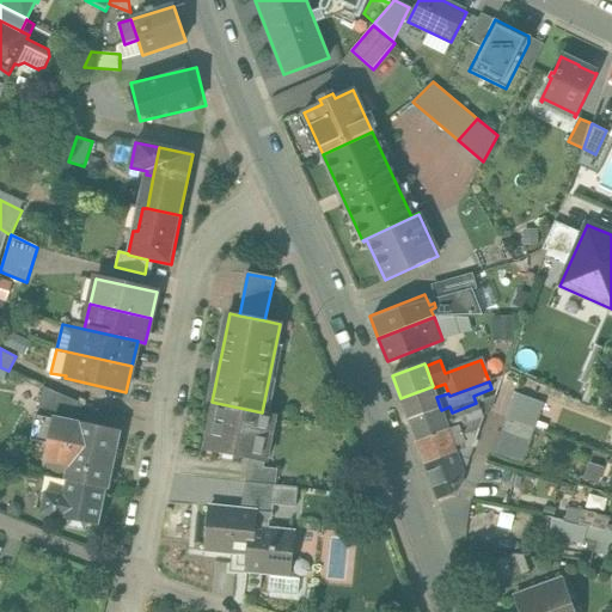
[(433,386),(401,398),(409,420),(440,408),(436,397),(434,387),(433,386)]
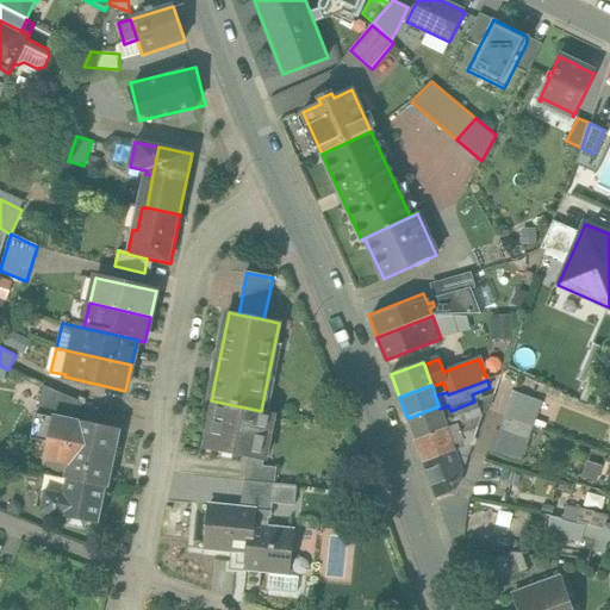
[(83,403),(43,386),(37,415),(53,418),(53,417),(79,423),(80,422),(83,403)]
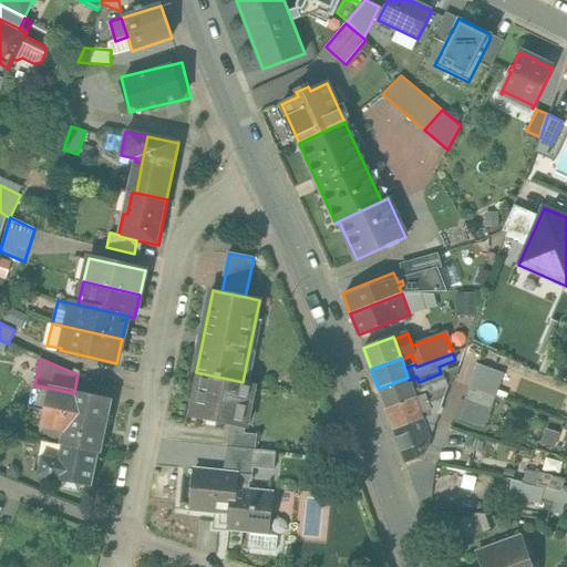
[(503,373),(478,364),(470,387),(495,395),(503,373)]
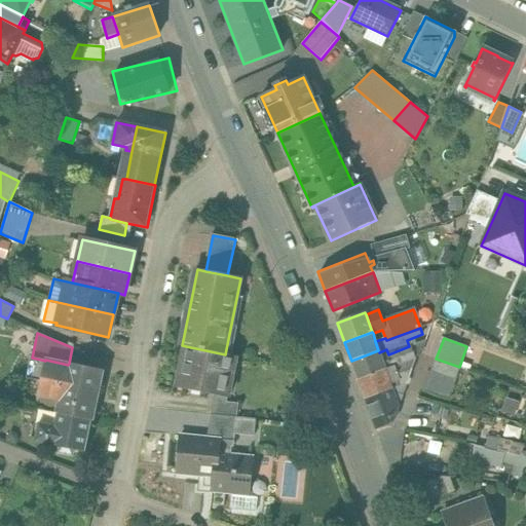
[(388,354),(381,357),(385,369),(393,366),(408,361),(416,358),(412,345),(409,346),(388,354)]
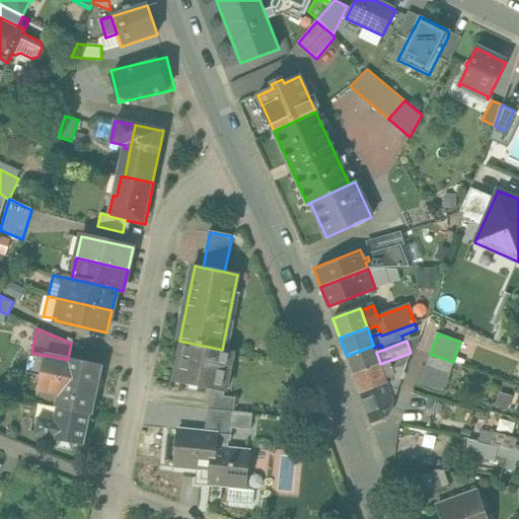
[(222,350),(183,342),(174,381),(225,392),(233,353),(222,350)]
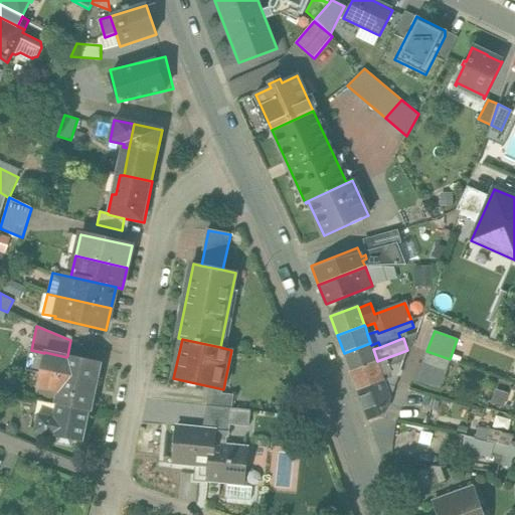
[(370,343),(344,353),(351,371),(377,361),(373,349),(371,345),(370,343)]
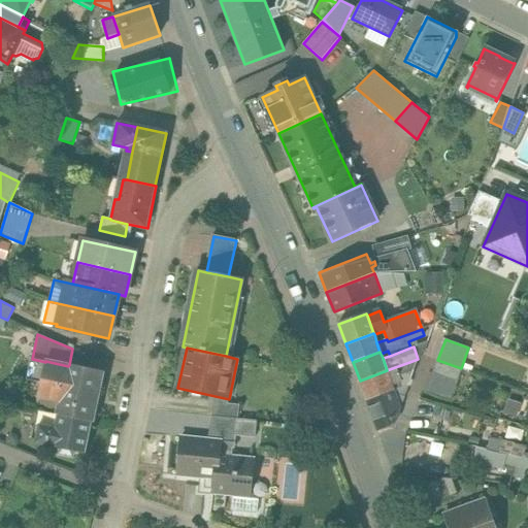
[(103,372),(69,365),(68,366),(45,361),(45,362),(38,398),(61,402),(58,415),(92,422),(93,422),(103,372)]
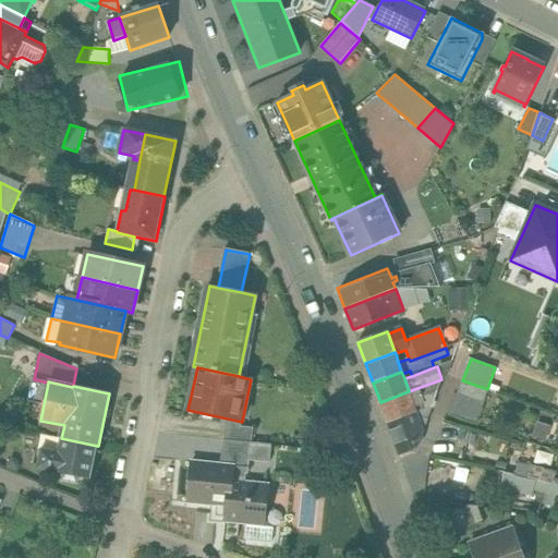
[(433,383),(417,388),(424,409),(432,405),(436,393),(433,383)]
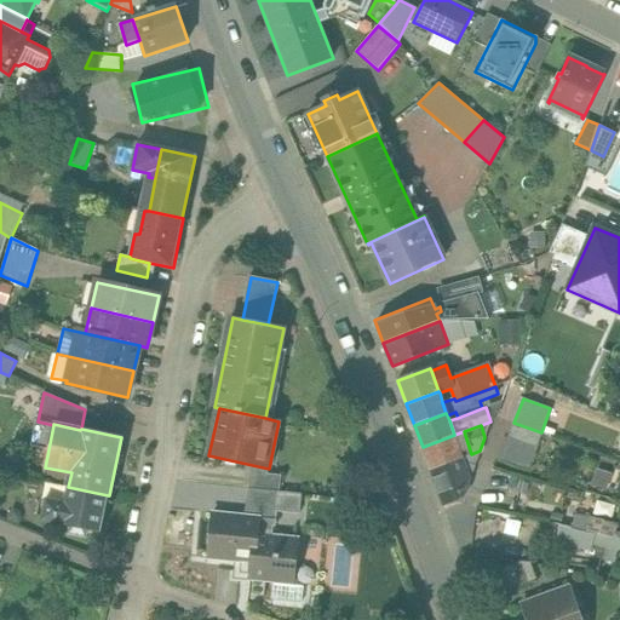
[(454,435),(423,447),(430,469),(463,457),(454,435)]
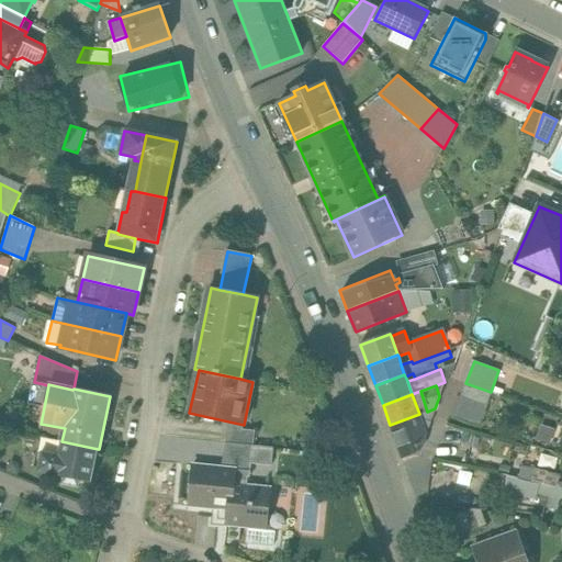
[(390,425),(402,458),(420,451),(419,450),(426,434),(419,414),(390,425)]
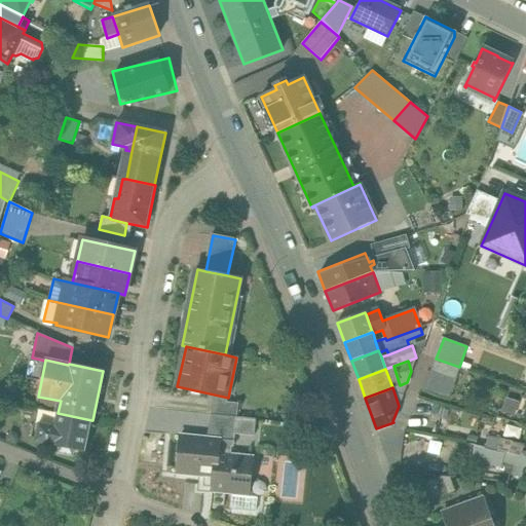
[(238,403),(215,401),(212,414),(237,417),(238,403)]
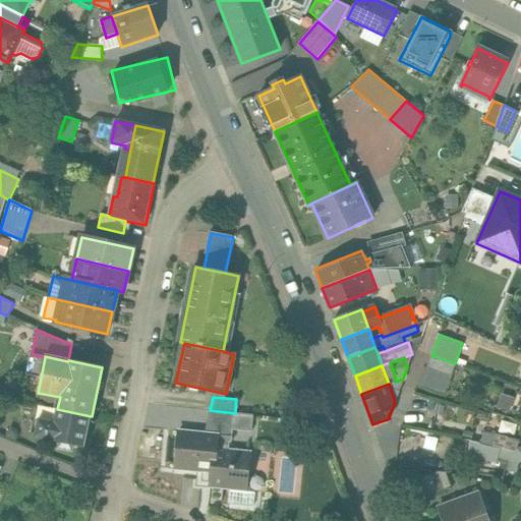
[(57,409),(42,406),(39,419),(55,422),(57,409)]
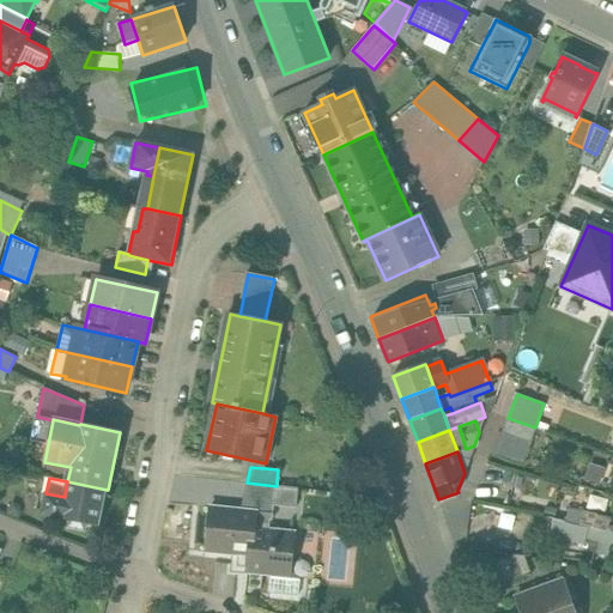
[(107,490),(67,481),(65,497),(60,519),(70,520),(68,527),(85,530),(86,523),(99,526),(107,490)]
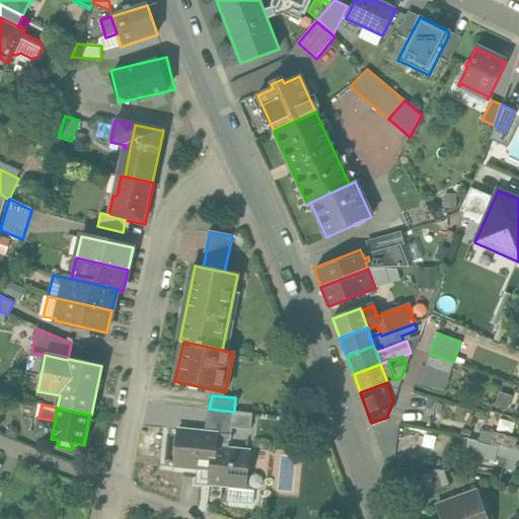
[(232,428),(234,412),(209,409),(205,431),(217,432),(217,434),(231,435),(232,428)]
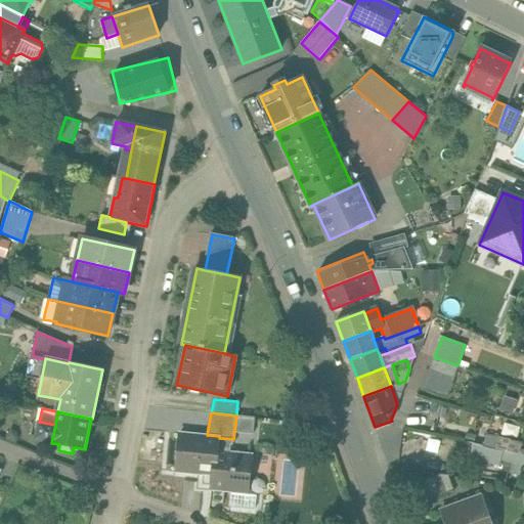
[(262,418),(236,416),(234,432),(261,434),(262,418)]
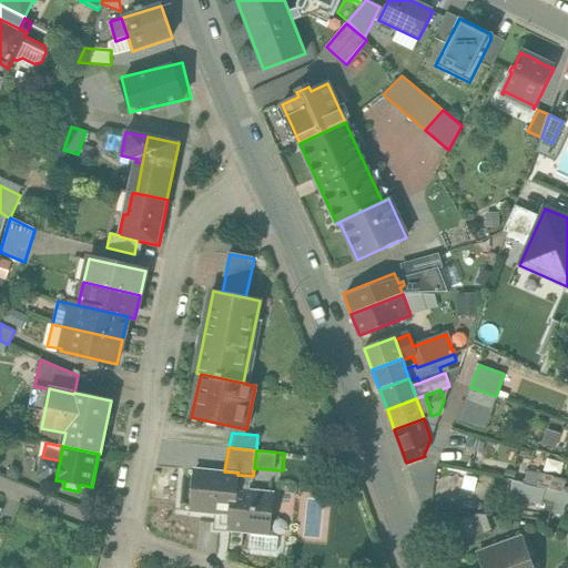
[(42,457),(38,477),(56,480),(60,460),(42,457)]
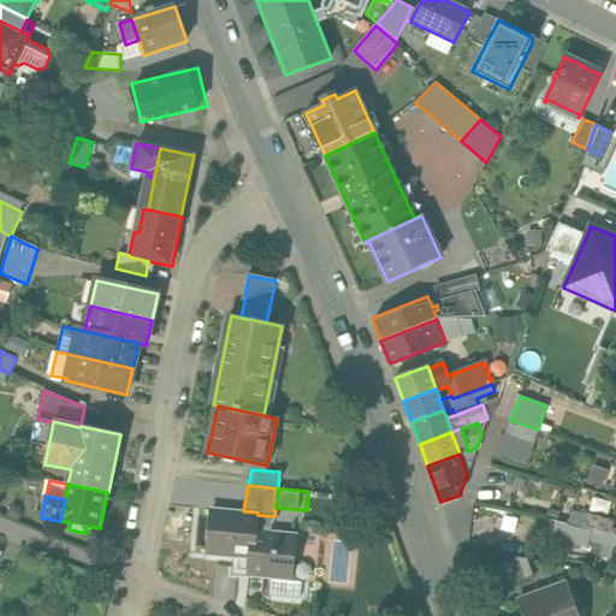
[(250,560),(256,529),(258,515),(258,513),(243,511),(212,508),(207,555),(250,560)]
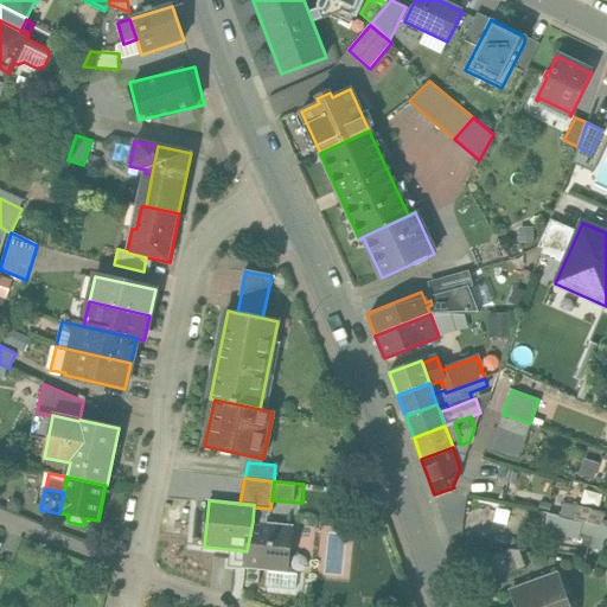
[(601,515),(577,509),(574,521),(596,525),(601,515)]
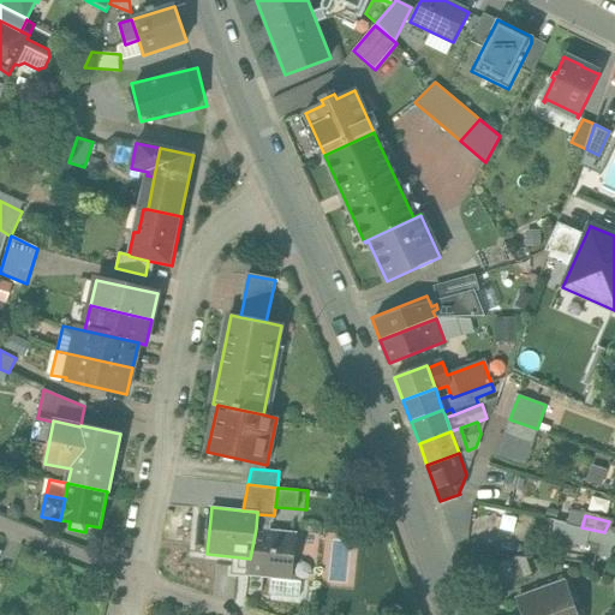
[(614,521),(609,521),(604,532),(614,535),(614,521)]
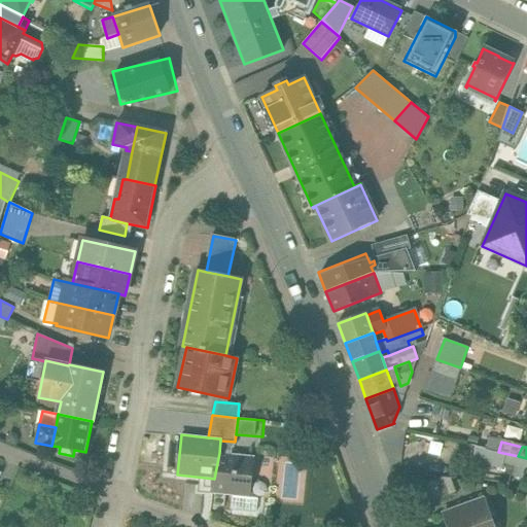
[(219,453),(214,479),(213,493),(234,495),(233,510),(256,512),(258,497),(249,496),(253,456),(219,453)]
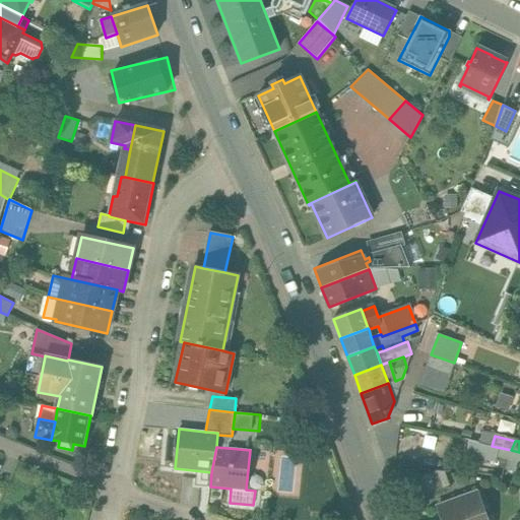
[(436,470),(420,476),(428,495),(450,486),(444,471),(436,470)]
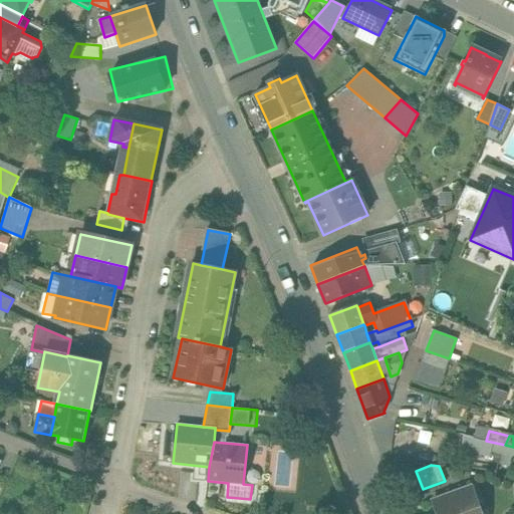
[(481,513),(471,485),(433,500),(437,513),(481,513)]
